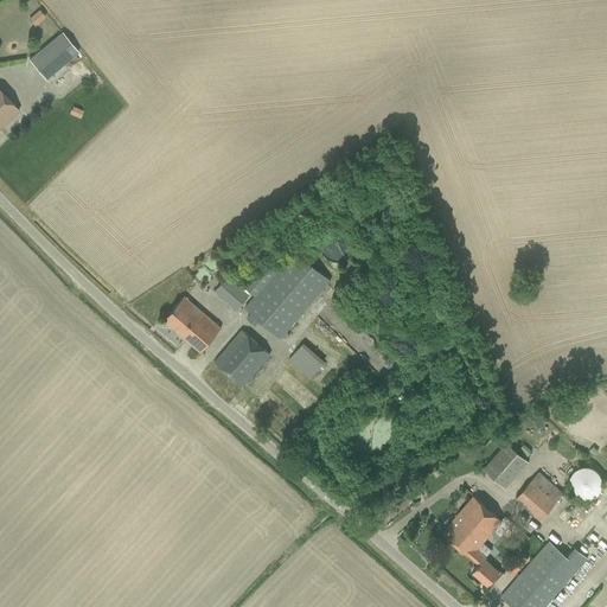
[(38,8),(29,19),(36,25),(45,16),(38,8)]
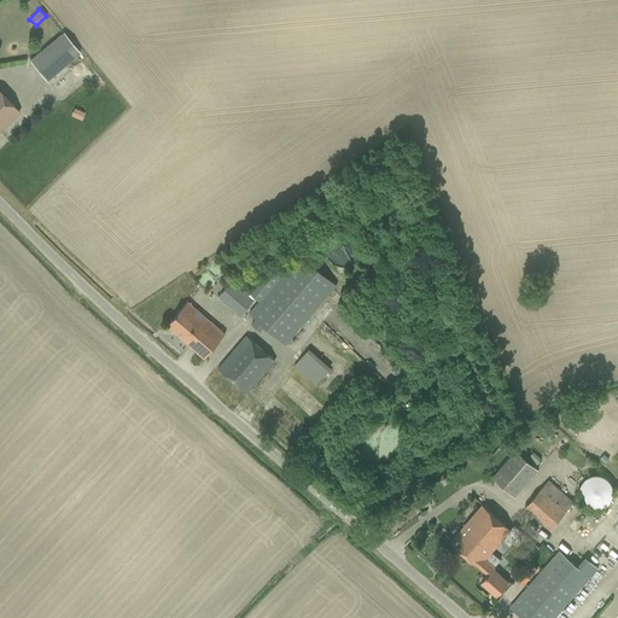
[(80,52),(63,33),(29,60),(46,80),(80,52)]
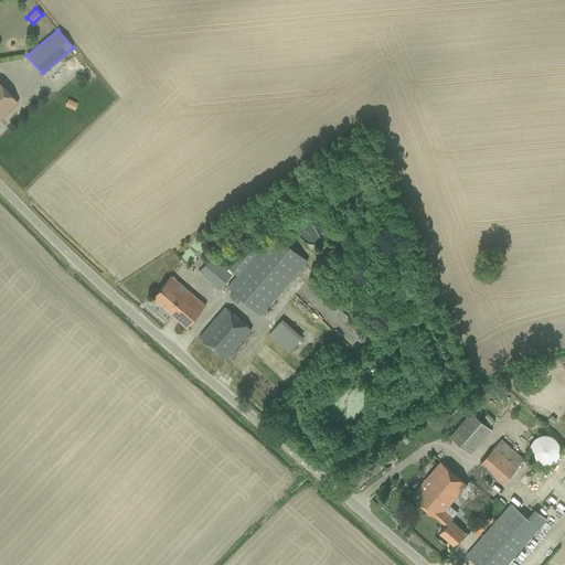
[(0,83),(0,115),(17,100),(0,83)]
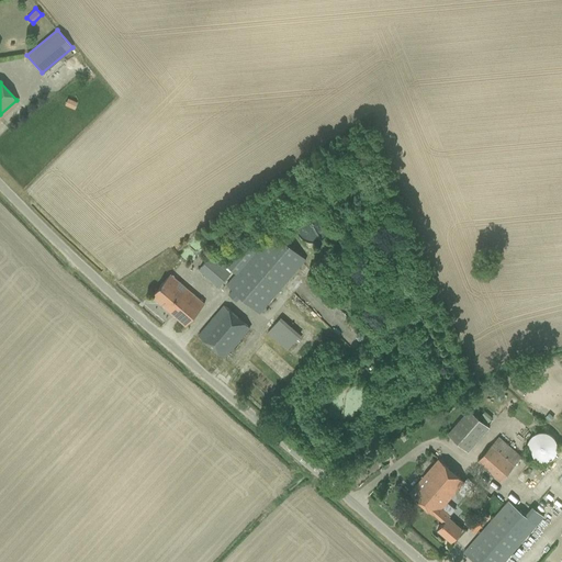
[(68,100),(66,105),(74,109),(77,103),(68,100)]
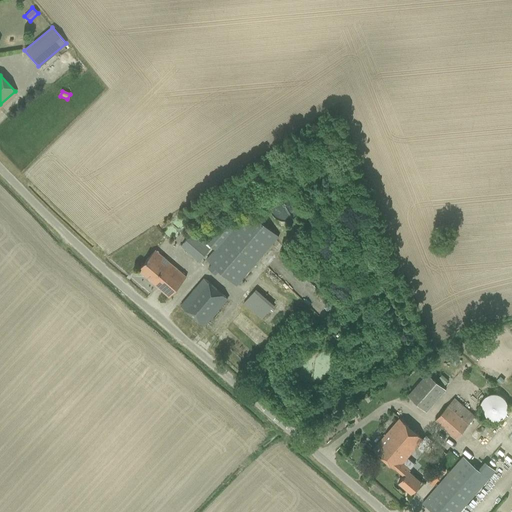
[(303,187),(298,193),(306,199),(310,194),(303,187)]
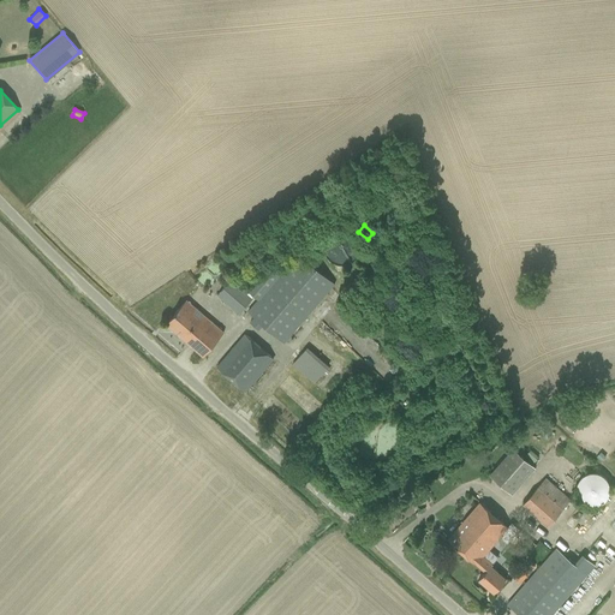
[(324,243),(324,248),(324,251),(327,255),(329,258),(332,262),(335,263),(339,264),(344,264),(347,263),(351,262),(354,258),(357,255),(358,251),(358,248),(358,243),(357,239),(354,236),(351,233),(347,232),(344,231),(339,231),(335,232),(332,233),(329,236),(327,239),(324,243)]
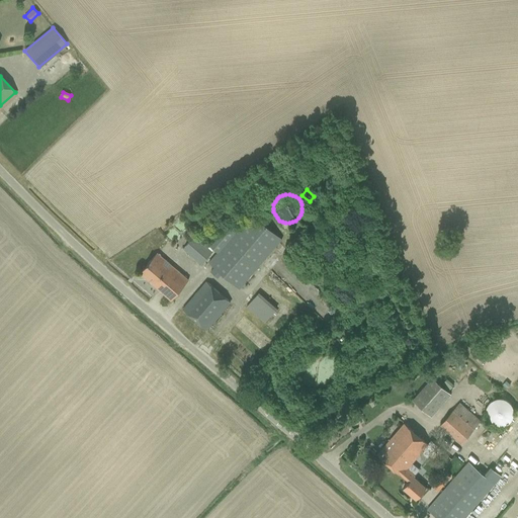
[(218,252),(213,256),(208,262),(213,267),(210,270),(218,276),(221,273),(239,288),(281,239),(251,212),(235,232),(227,225),(209,245),(218,252)]
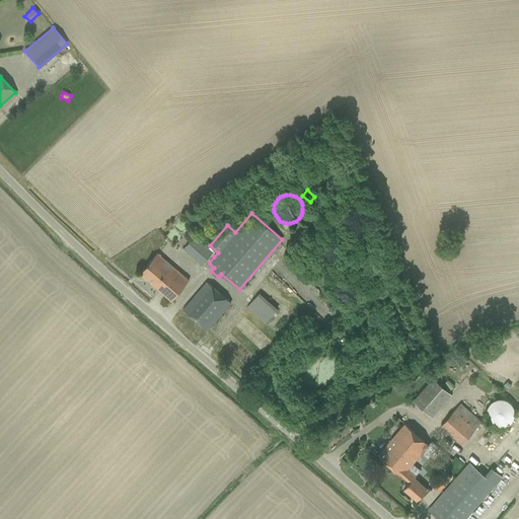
[(194,236),(190,241),(183,248),(202,265),(213,252),(194,236)]
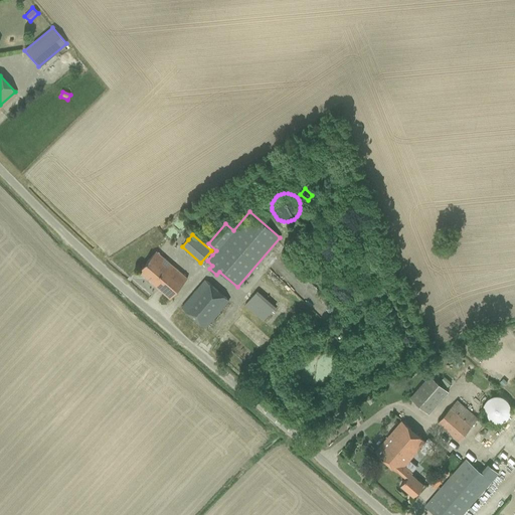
[(156,250),(139,271),(170,298),(187,278),(156,250)]
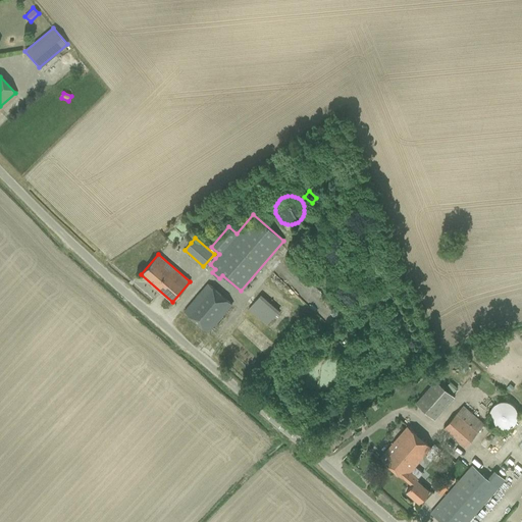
[(208,283),(184,311),(208,332),(231,304),(208,283)]
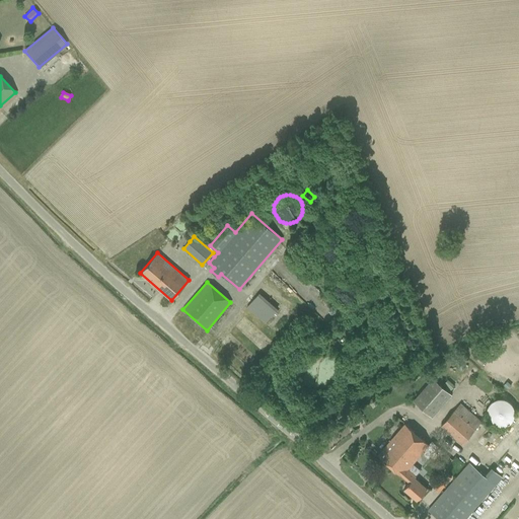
[(276,311),(257,295),(246,307),(266,323),(276,311)]
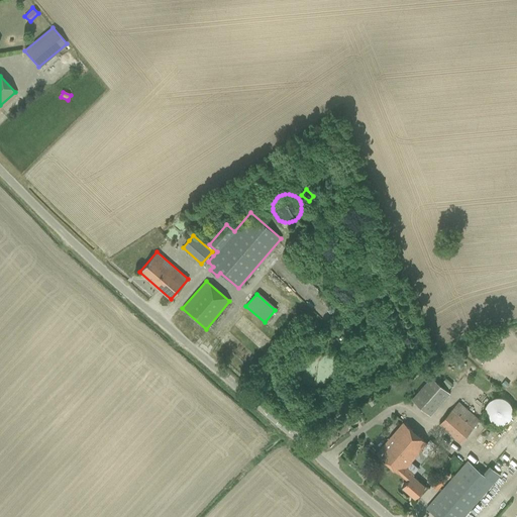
[(449,393),(430,376),(410,399),(430,416),(449,393)]
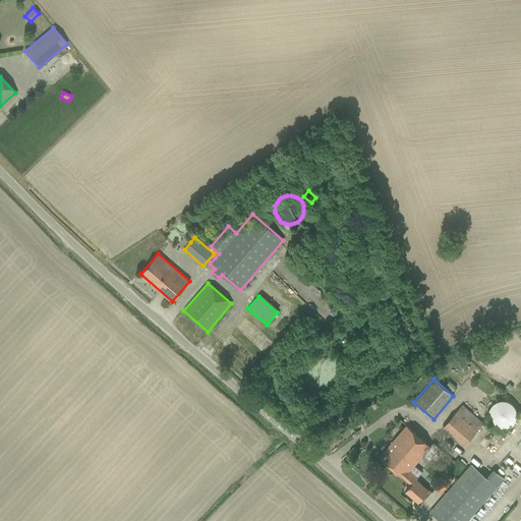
[(487,410),(487,414),(487,417),(489,421),(491,423),(494,426),(497,427),(501,428),(504,428),(507,427),(510,426),(513,423),(515,421),(516,417),(517,414),(516,410),(515,407),(513,404),(510,402),(507,401),(504,400),(501,400),(497,401),(494,402),(491,404),(489,407),(487,410)]
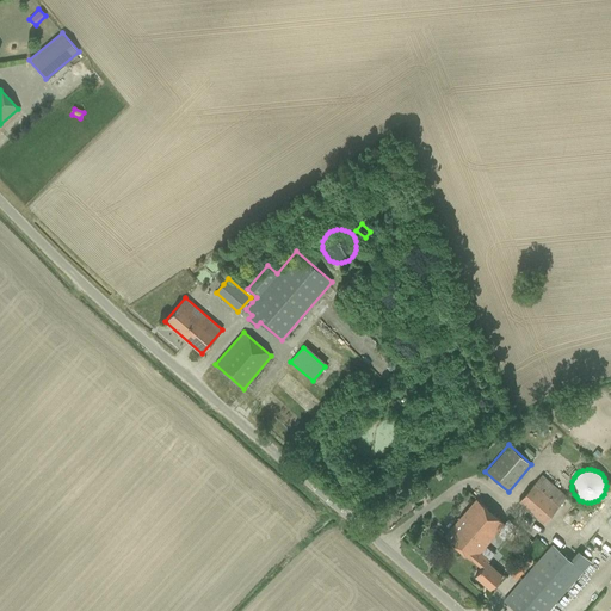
[(543,523),(567,497),(542,474),(518,501),(543,523)]
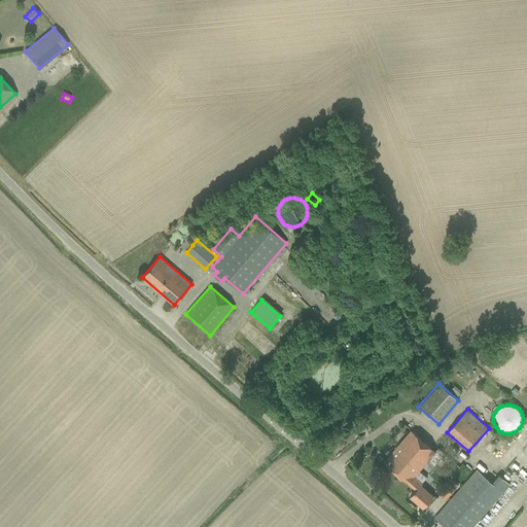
[(419,470),(429,458),(435,452),(435,451),(411,429),(383,461),(416,490),(410,496),(423,507),(429,500),(433,496),(421,486),(424,483),(422,482),(426,477),(419,470)]
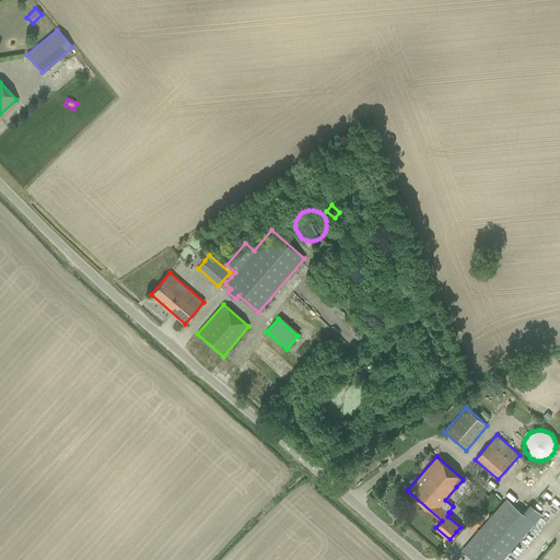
[(505,499),(469,543),(462,550),(473,559),(501,559),(534,523),(505,499)]
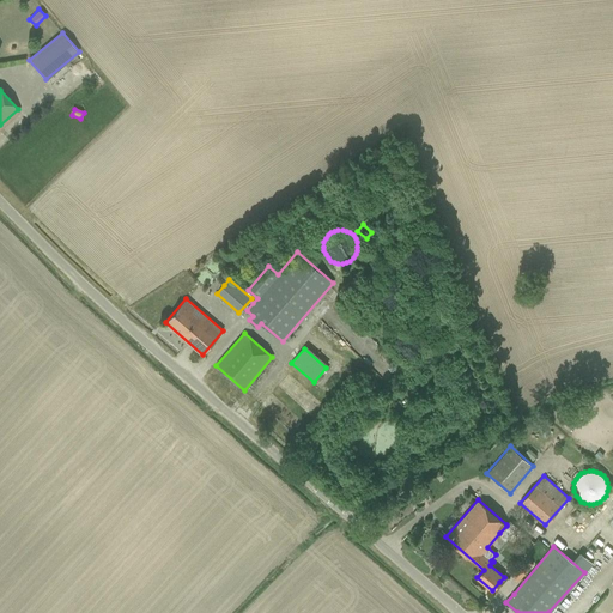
[(532,564),(526,559),(514,574),(520,578),(532,564)]
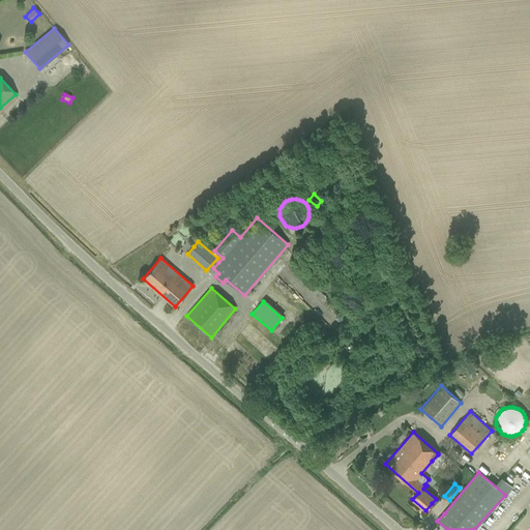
All buildings are outlined.
